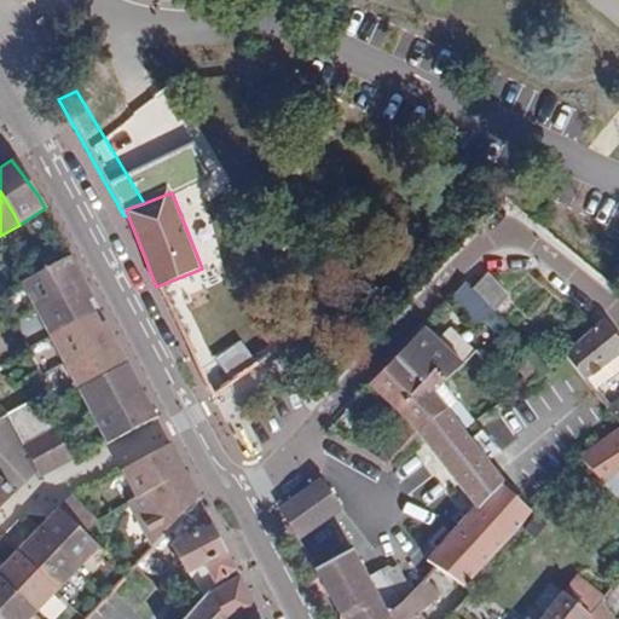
[(44,271),(24,281),(39,308),(85,283),(71,258),(44,271)]
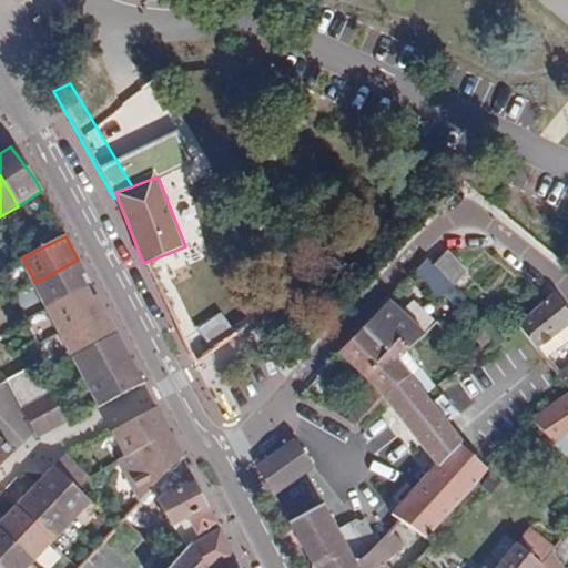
[(466,273),(447,251),(433,265),(450,286),(463,276),(466,273)]
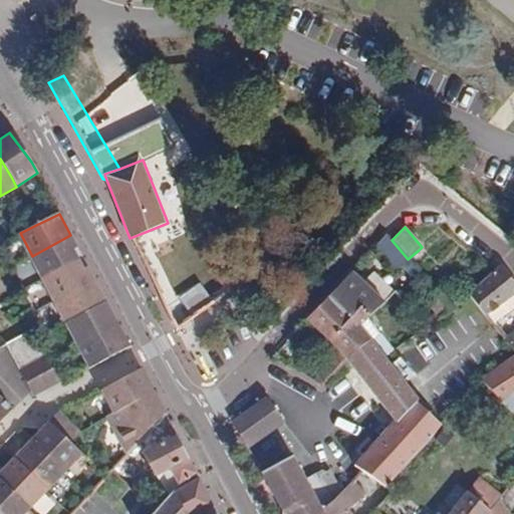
[(70,235),(32,256),(43,277),(81,257),(70,235)]
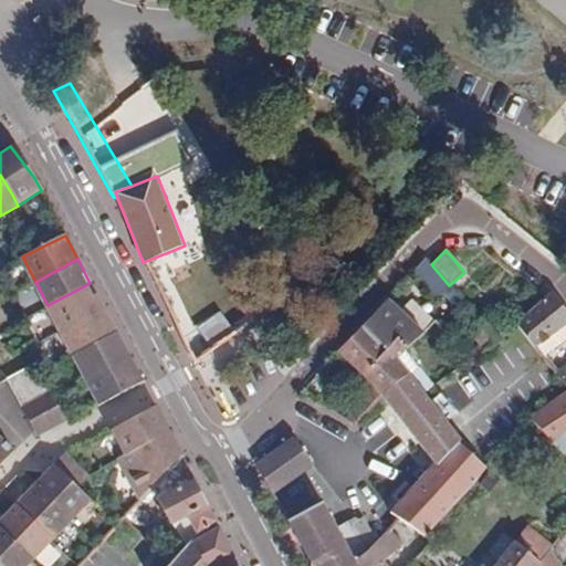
[(431,264),(426,259),(412,273),(435,299),(449,285),(431,264)]
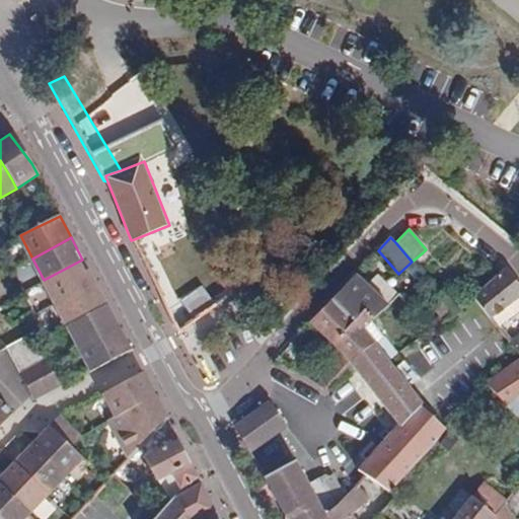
[(420,271),(430,261),(423,252),(412,262),(420,271)]
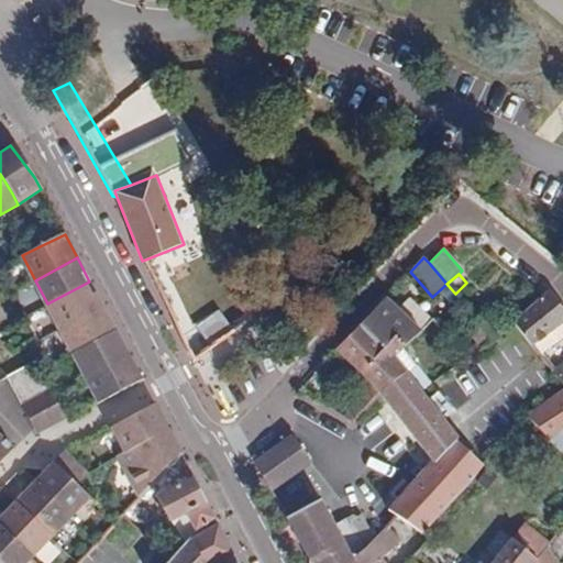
[(89,282),(47,304),(59,328),(102,306),(89,282)]
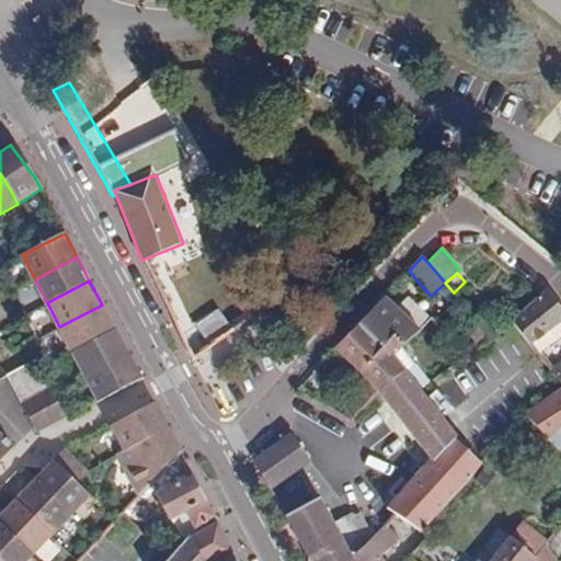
[(226,308),(221,312),(233,330),(258,312),(238,286),(219,299),(226,308)]
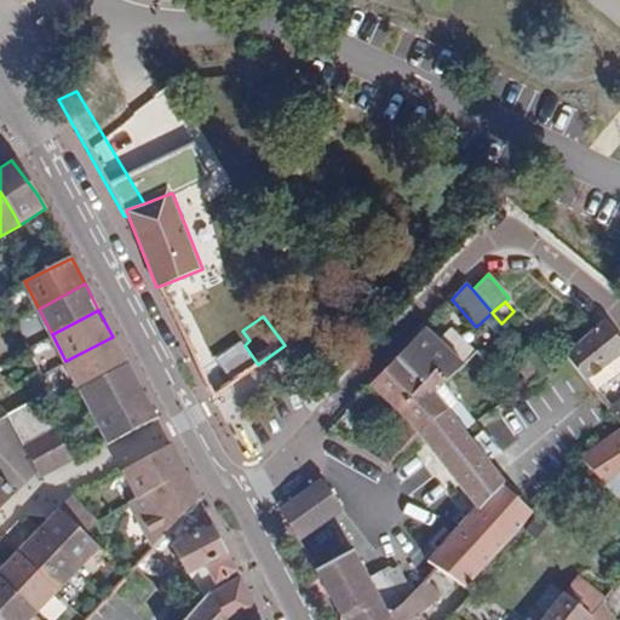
[(619,357),(619,338),(604,320),(598,326),(564,355),(567,359),(586,383),(619,357)]
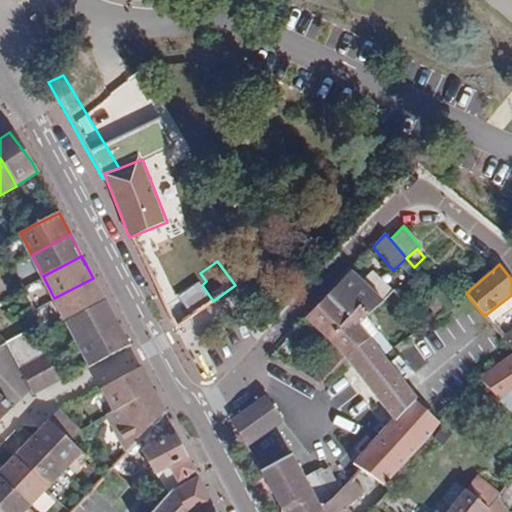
[(383,301),(377,294),(351,270),(328,295),(350,318),(360,307),(367,317),(383,301)]
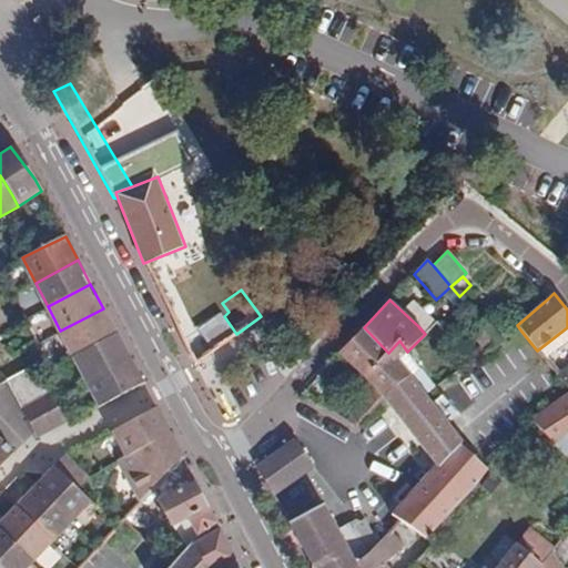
[(60,331),(73,356),(117,334),(110,323),(103,308),(60,331)]
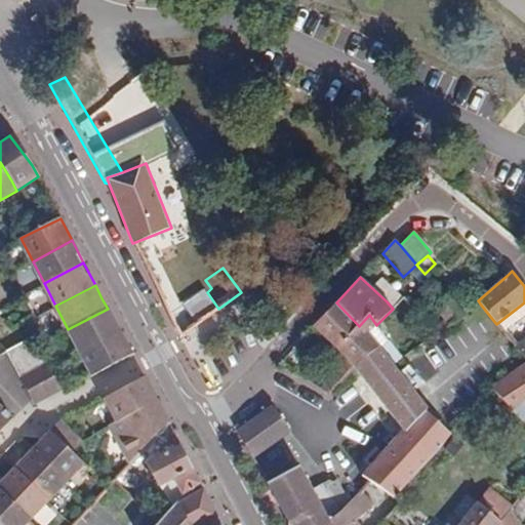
[(404,298),(396,290),(387,301),(393,309),(404,298)]
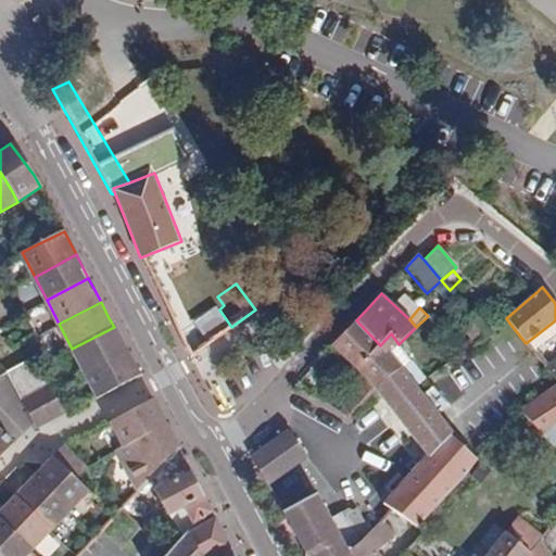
[(476,344),(488,335),(471,316),(460,326),(470,338),(476,344)]
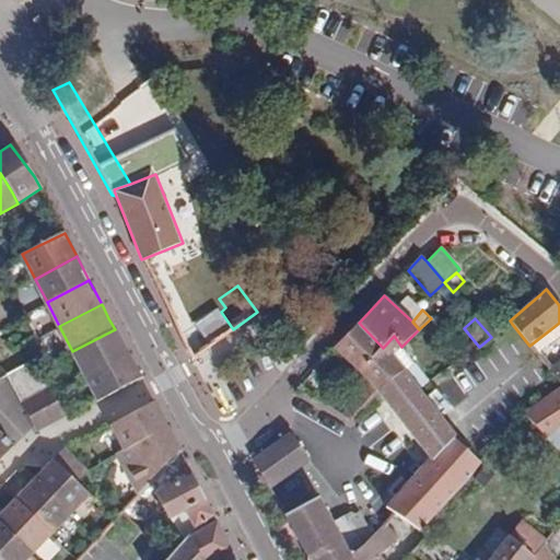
[(394,336),(383,348),(359,323),(334,350),(362,376),(377,393),(403,369),(392,356),(401,347),(394,336)]
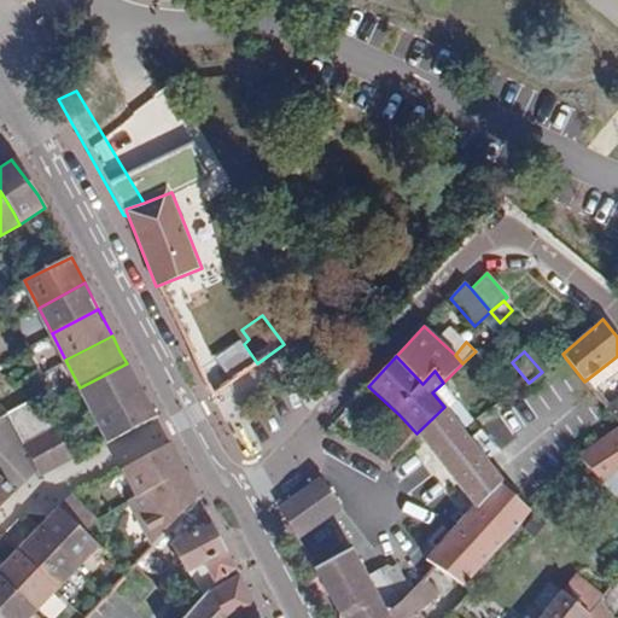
[(592,391),(617,371),(617,356),(584,382),(592,391)]
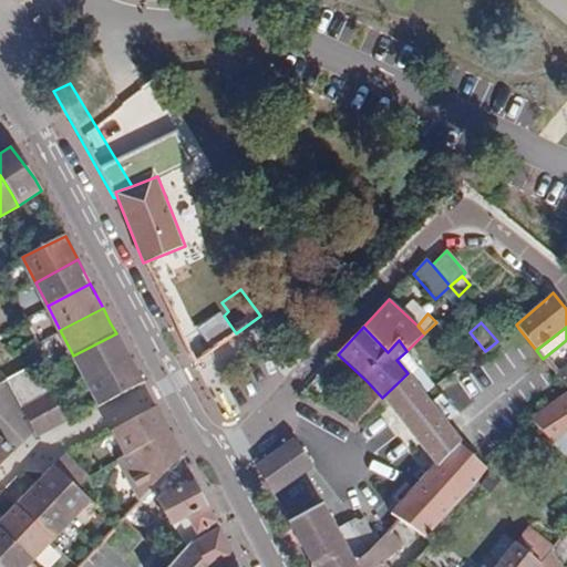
[(73,356),(85,381),(129,358),(116,333),(73,356)]
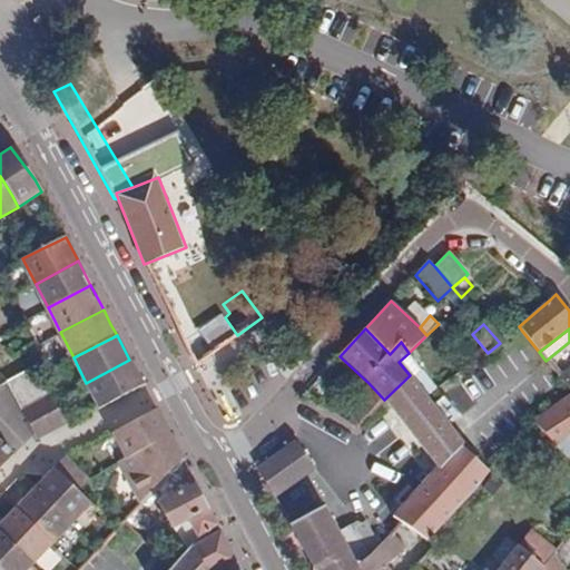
[(488,353),(482,346),(467,357),(471,365),(488,353)]
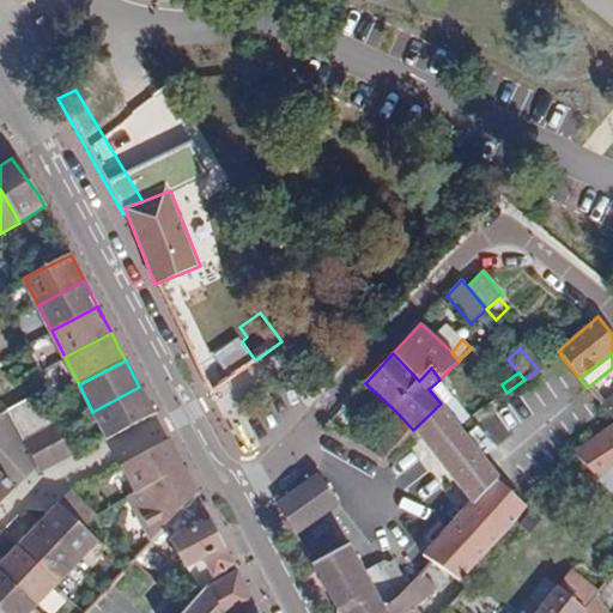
[(92,412),(105,437),(153,413),(139,387),(92,412)]
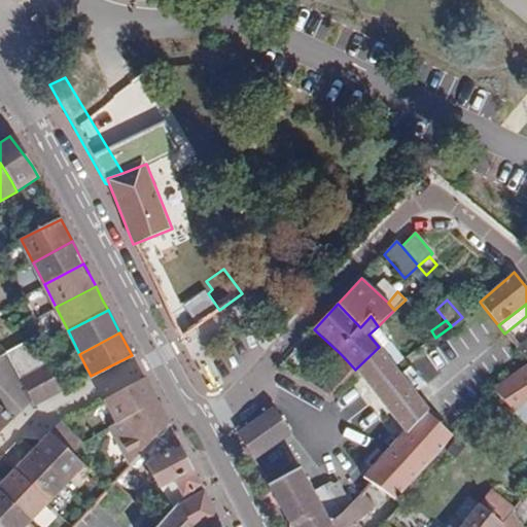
[(526,360),(526,339),(517,348),(526,360)]
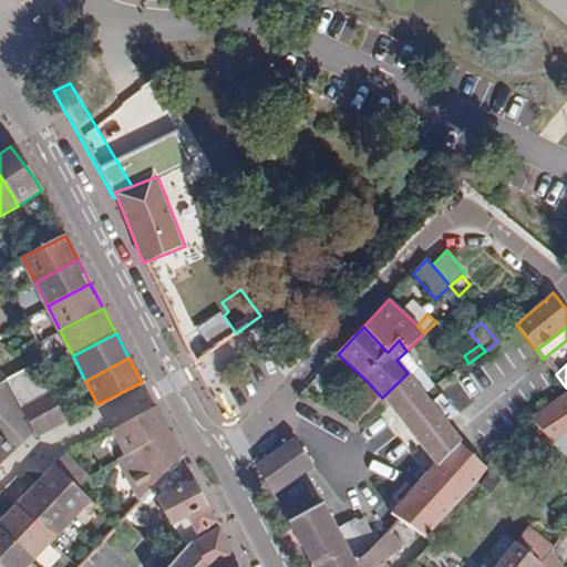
[(35,366),(7,378),(14,393),(42,379),(40,373),(35,366)]
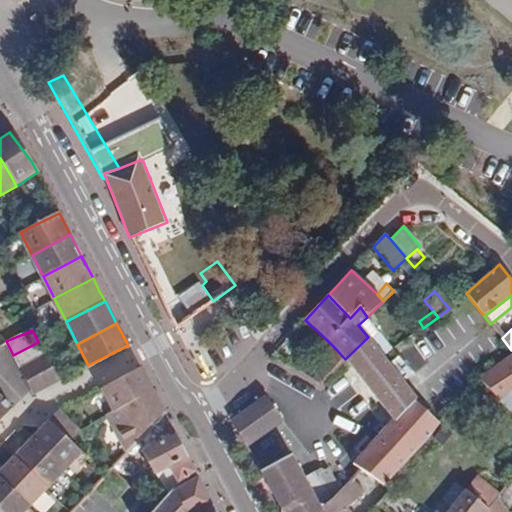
[(394,350),(380,333),(371,339),(384,357),(394,350)]
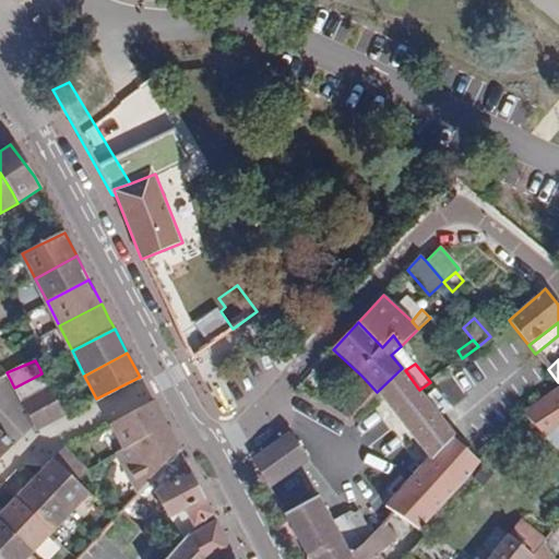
[(419,390),(405,370),(402,368),(377,392),(383,400),(428,456),(399,491),(389,480),(394,474),(387,464),(367,480),(388,508),(392,511),(421,528),(425,524),(465,482),(480,463),(452,438),(454,436),(419,390)]
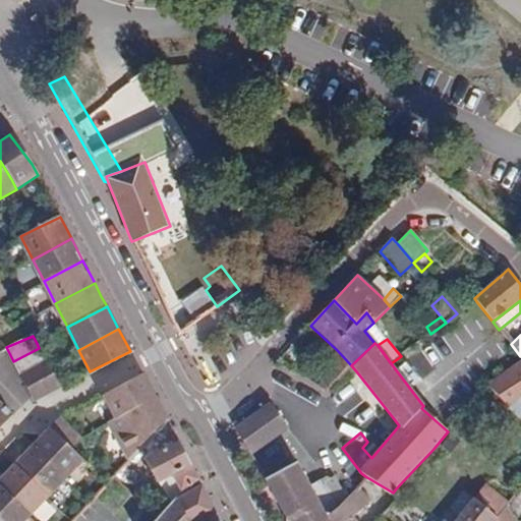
[(32,367),(46,361),(39,348),(13,361),(19,373),(32,367)]
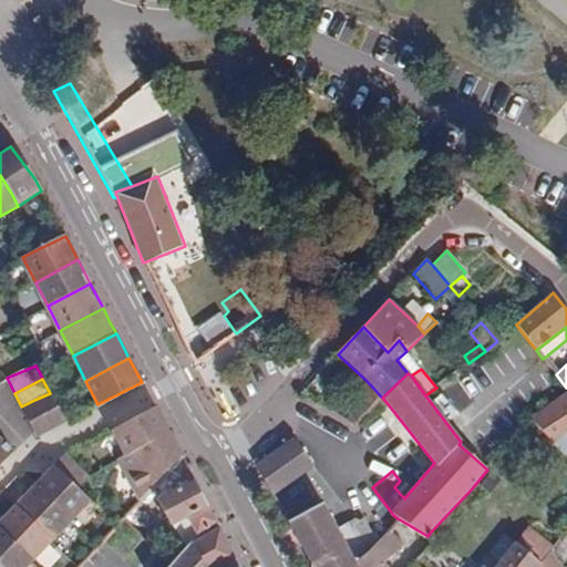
[(566,392),(531,418),(554,444),(566,433),(566,392)]
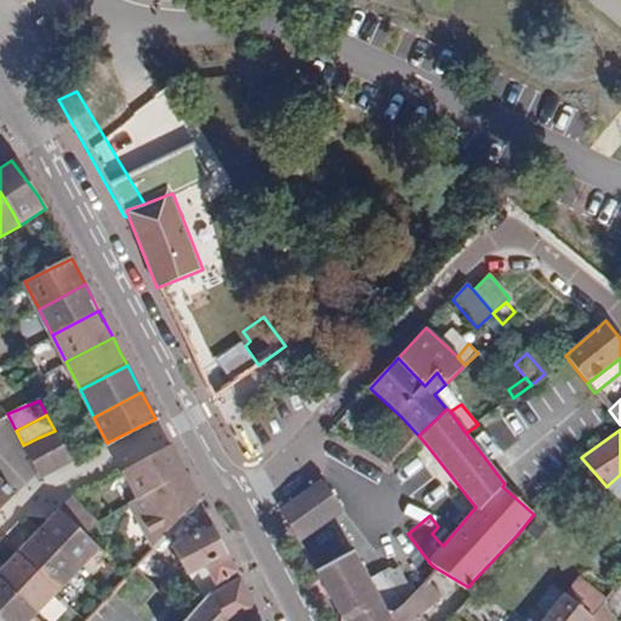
[(23,445),(39,477),(53,469),(38,438),(23,445)]
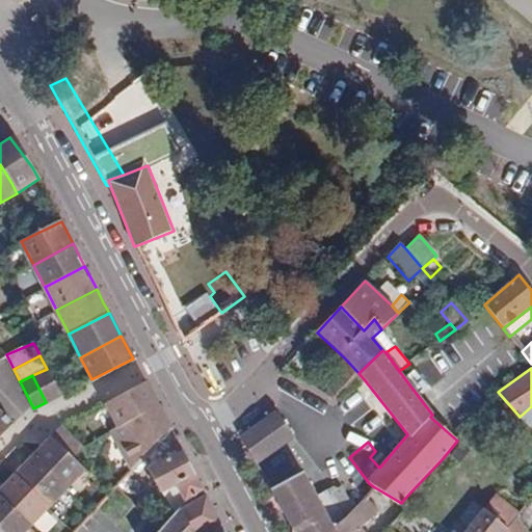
[(144,381),(105,402),(116,426),(157,404),(144,381)]
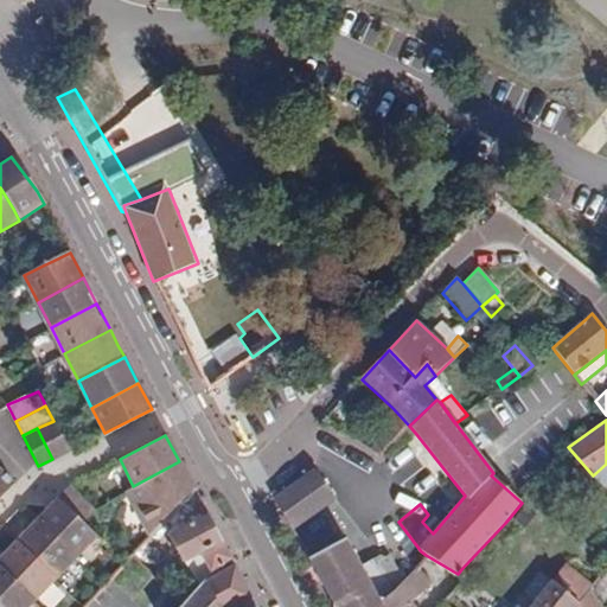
[(125,491),(139,519),(195,490),(184,471),(179,461),(133,486),(125,491)]
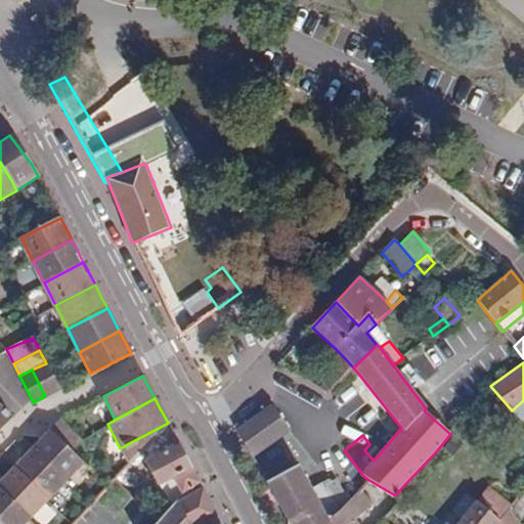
[(295,433),(275,404),(237,430),(257,459),(295,433)]
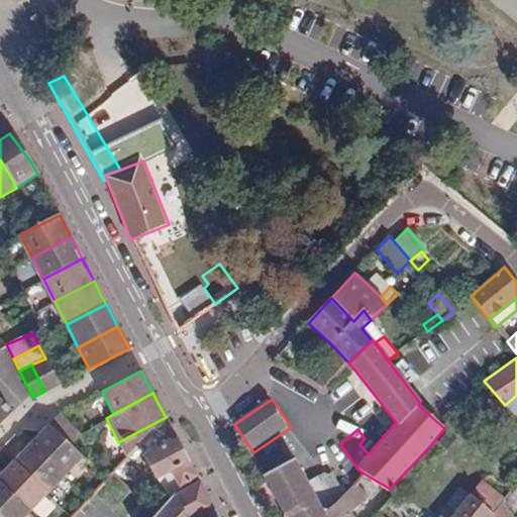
[(0,400),(0,422),(11,411),(0,400)]
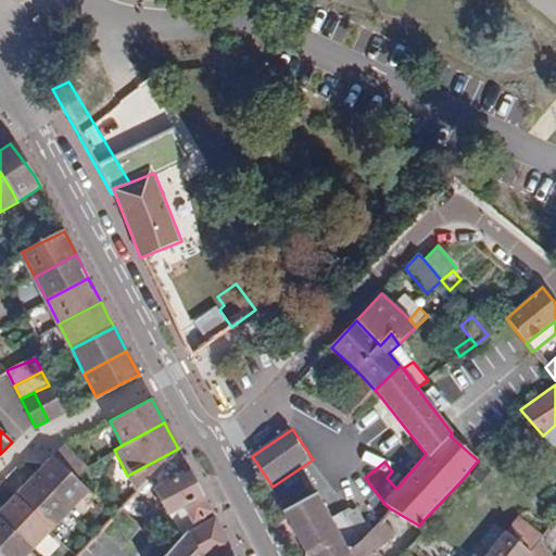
[(87,491),(75,479),(85,469),(62,446),(51,458),(34,477),(70,510),(87,491)]
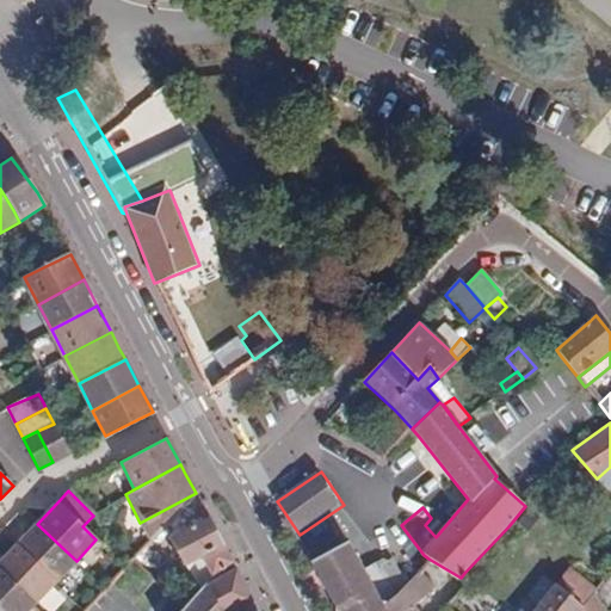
[(189,565),(198,581),(232,563),(209,520),(172,539),(185,567),(189,565)]
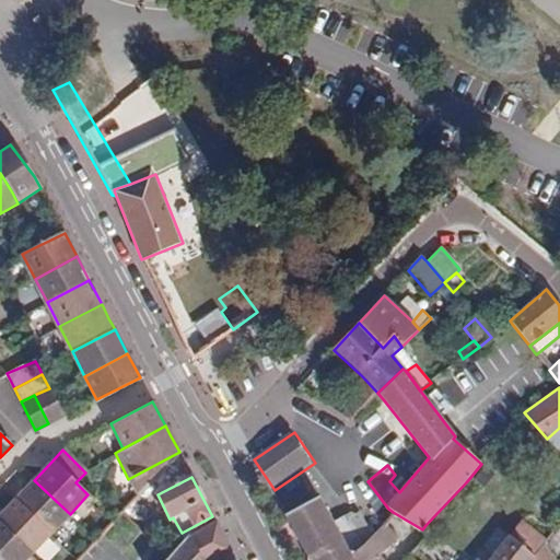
[(70,514),(34,480),(14,500),(50,535),(70,514)]
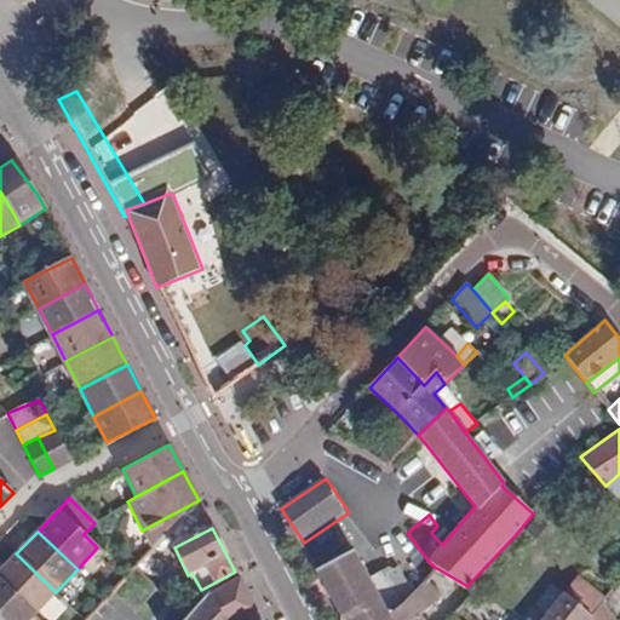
[(384,619),(397,613),(359,545),(317,569),(348,619),(384,619)]
